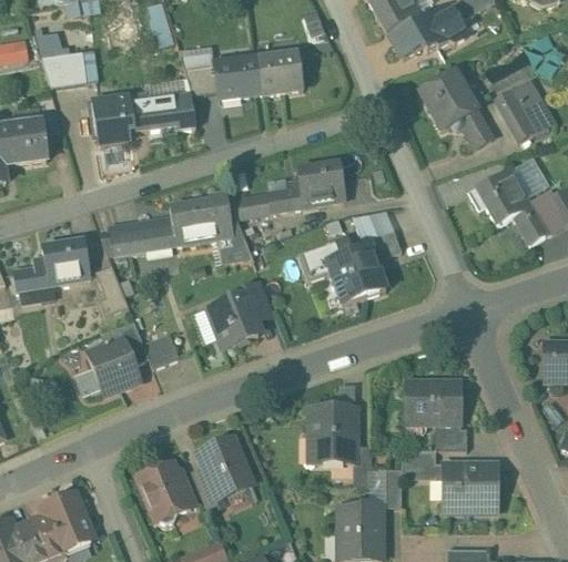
[(421,13),(412,0),(367,0),(385,33),(403,23),(421,13)]
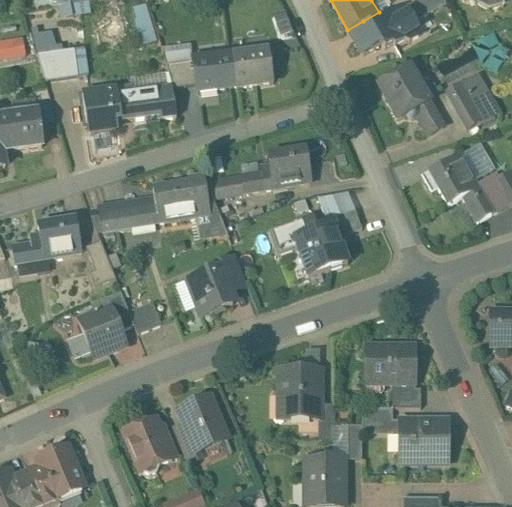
[(413,0),(403,5),(412,21),(422,15),(413,0)]
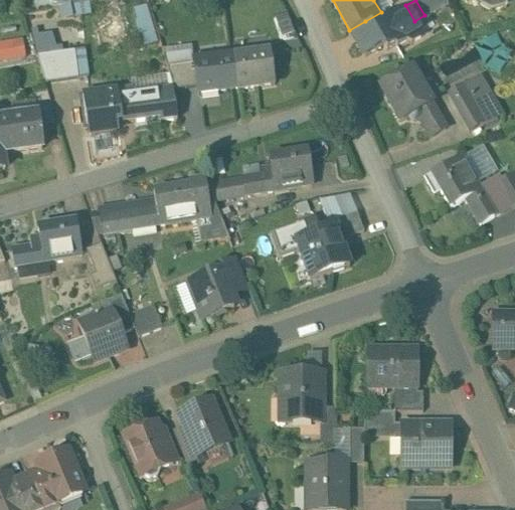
[(415,0),(424,15),(448,2),(447,0),(415,0)]
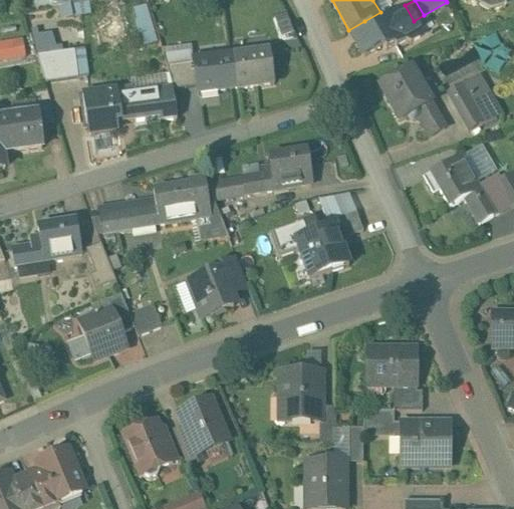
[(146,2),(131,7),(142,46),(158,42),(146,2)]
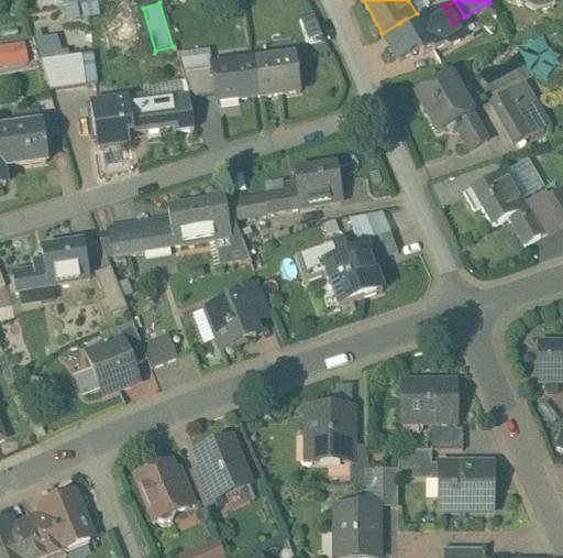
[(403,30),(387,39),(398,58),(419,46),(422,51),(432,45),(433,47),(444,42),(450,43),(461,36),(453,23),(443,6),(420,20),(403,30)]
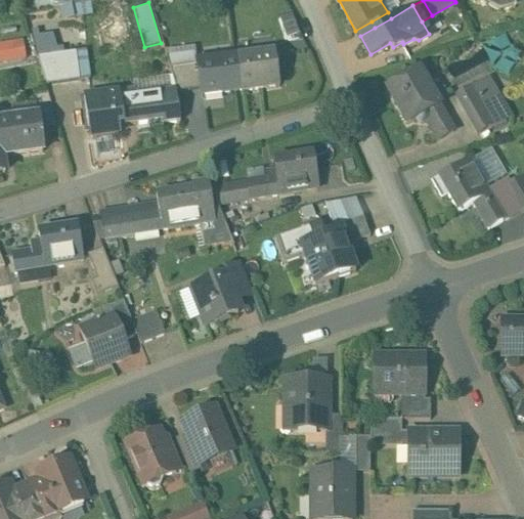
[(388,12),(372,22),(375,28),(391,18),(388,12)]
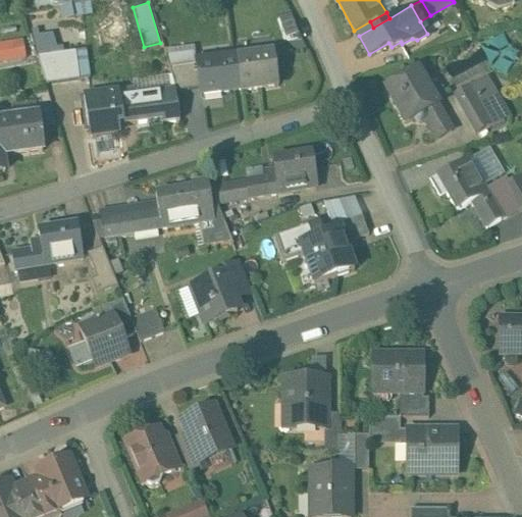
[(0,37),(0,57),(28,56),(25,36),(0,37)]
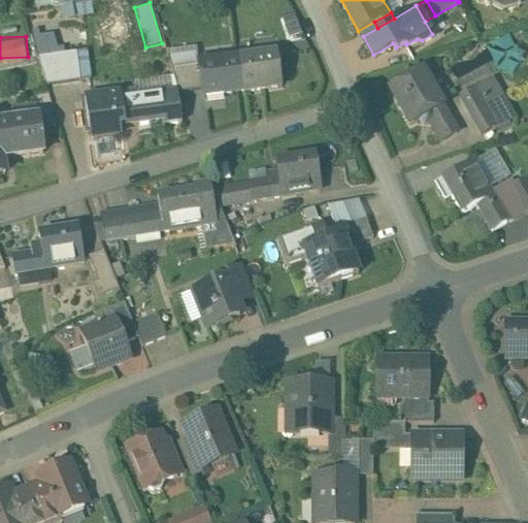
[(196,43),(165,47),(170,65),(198,61),(196,43)]
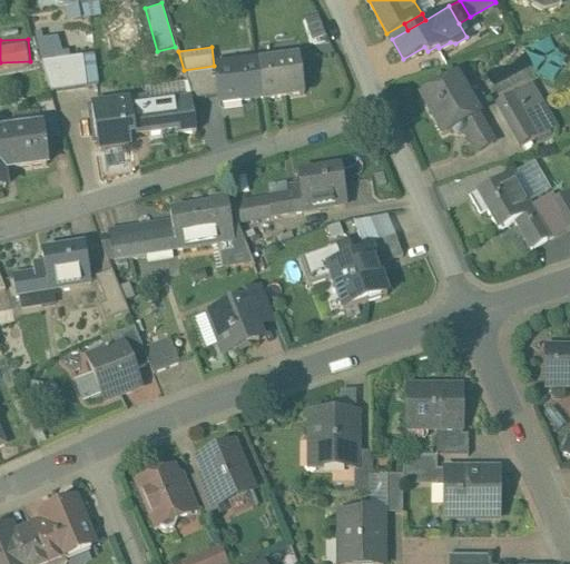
[(94,51),(40,58),(50,89),(97,82),(94,51)]
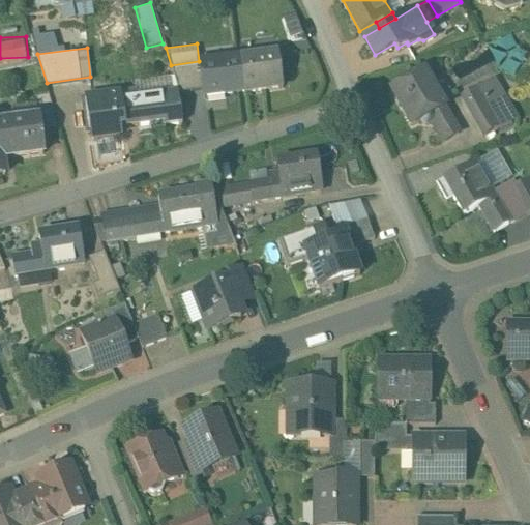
[(277,50),(199,61),(203,86),(204,94),(282,84),(277,50)]
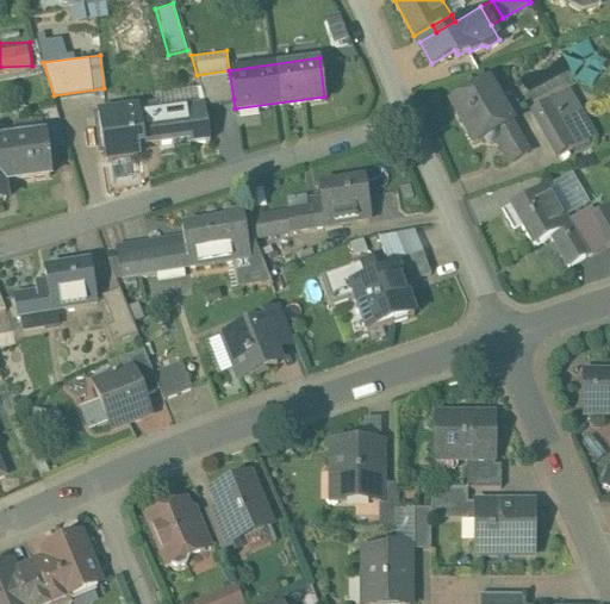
[(229,70),(197,75),(205,103),(234,99),(229,70)]
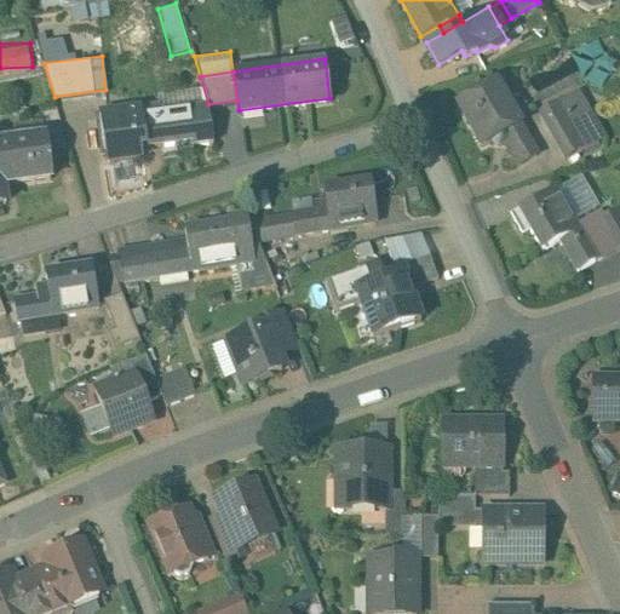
[(518,121),(495,80),(458,101),(482,143),(492,137),(498,142),(505,141),(517,162),(537,151),(518,121)]
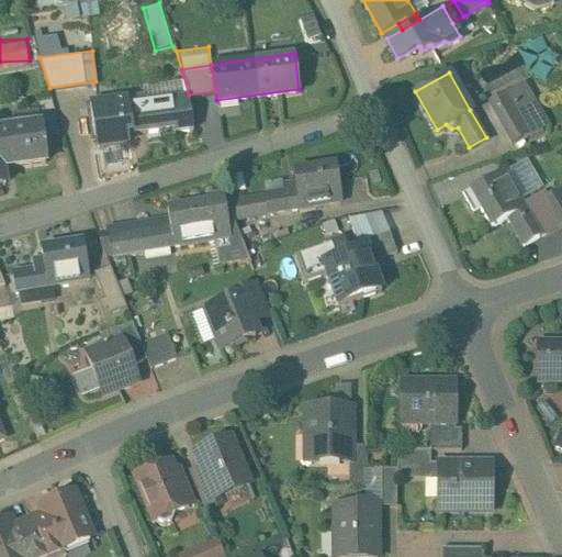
[(524,81),(506,90),(520,115),(528,111),(537,125),(546,120),(524,81)]
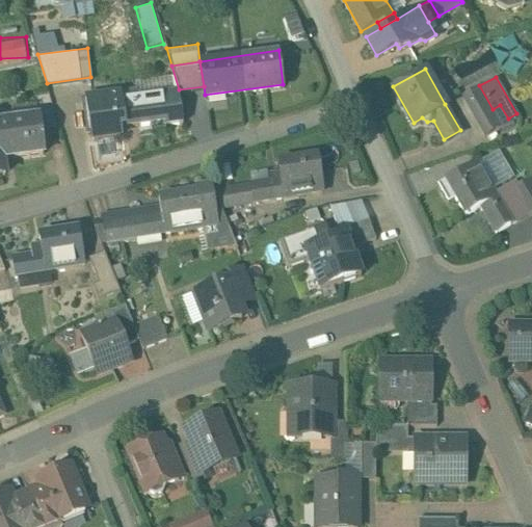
[(479,85),(464,95),(478,119),(494,110),(493,109),(479,85)]
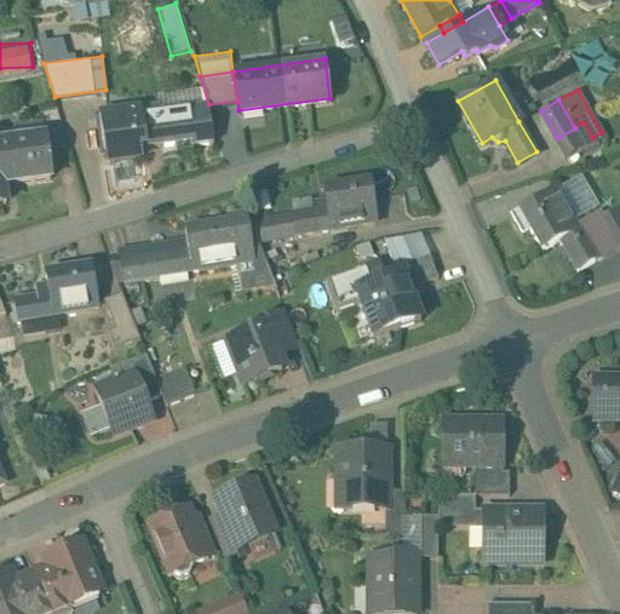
[(160,104),(102,112),(109,161),(138,156),(136,137),(148,136),(149,144),(193,138),(193,143),(212,141),(207,104),(161,112),(160,104)]
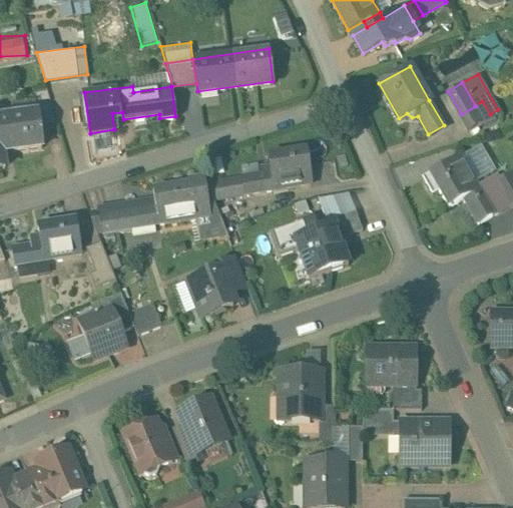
[(482,101),(475,105),(476,106),(461,114),(468,127),(490,114),(482,101)]
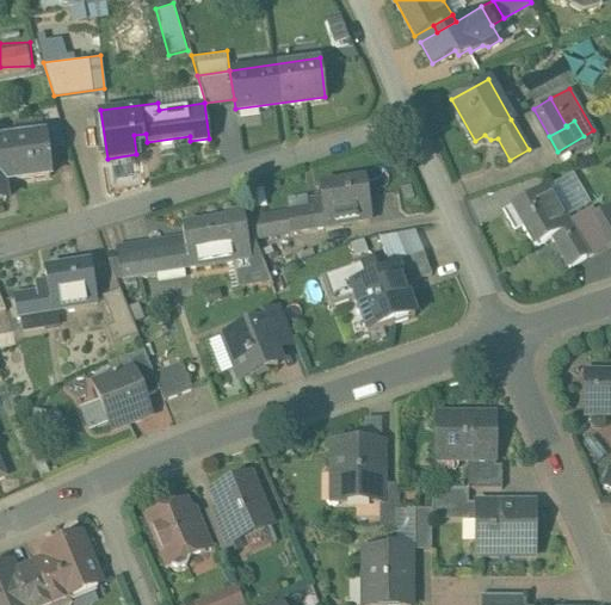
[(44,134),(0,139),(0,179),(49,173),(44,134)]
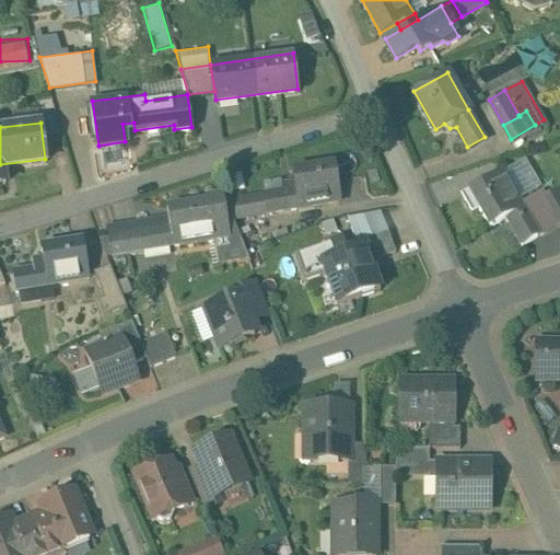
[(506,162),(518,193),(540,184),(527,153),(506,162)]
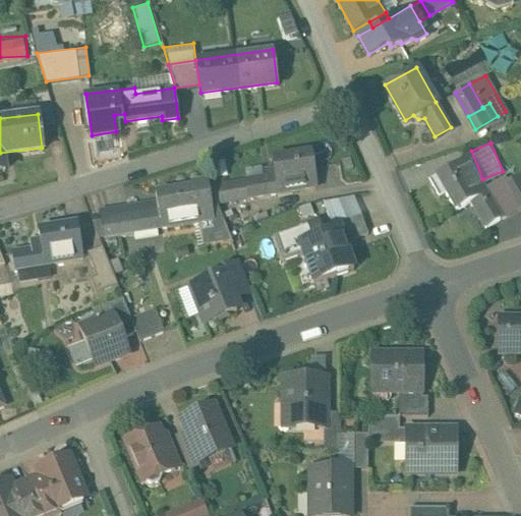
[(309,150),(272,156),(275,174),(278,189),(315,183),(309,150)]
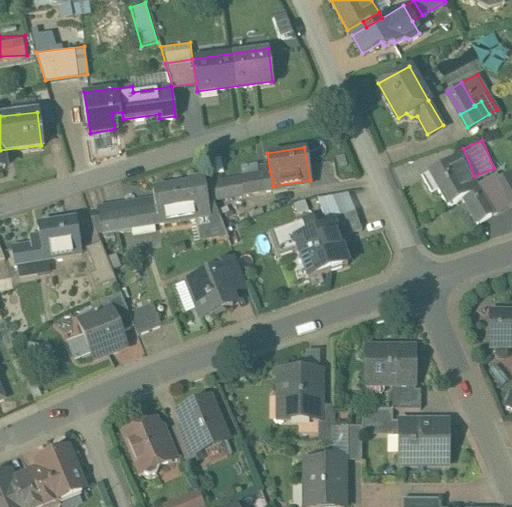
[(454,156),(429,170),(438,186),(447,203),(463,194),(477,219),(491,211),(477,187),(458,154),(454,156)]
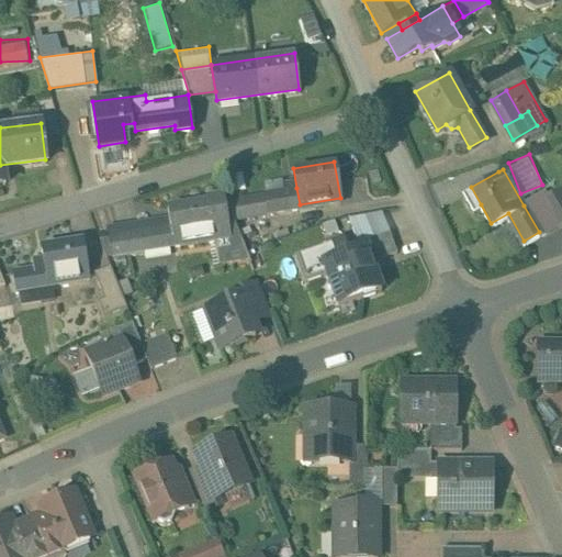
[(471,187),(463,191),(473,209),(481,204),(471,187)]
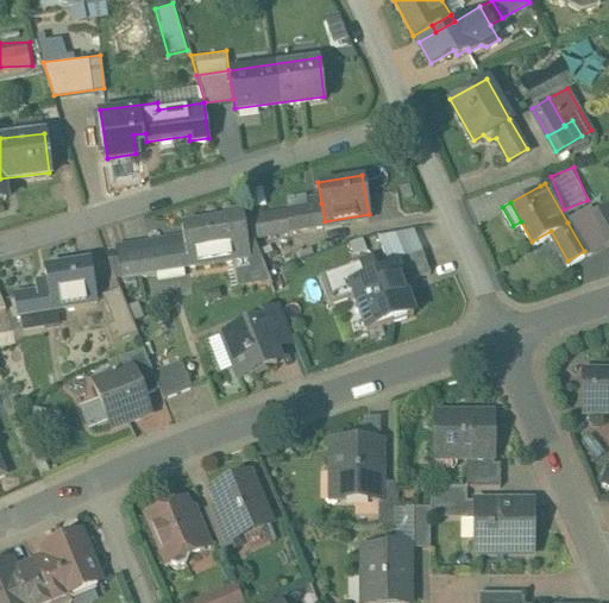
[(608,236),(608,203),(608,202),(591,212),(607,238),(608,236)]
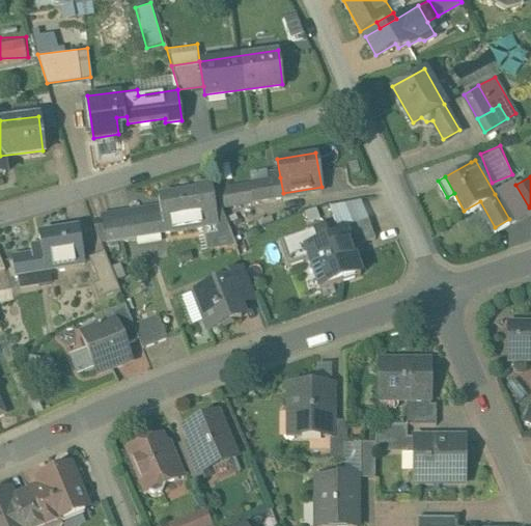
[(280,177),(251,182),(253,198),(283,193),(280,177)]
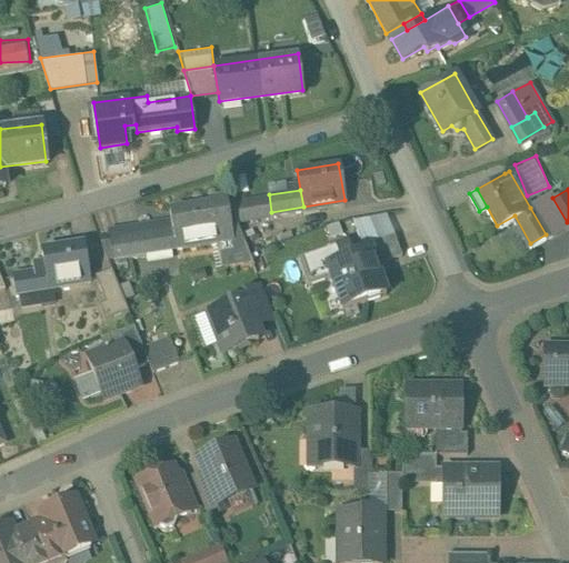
[(226,194),(207,197),(208,202),(210,202),(215,233),(201,235),(201,241),(233,237),(226,194)]
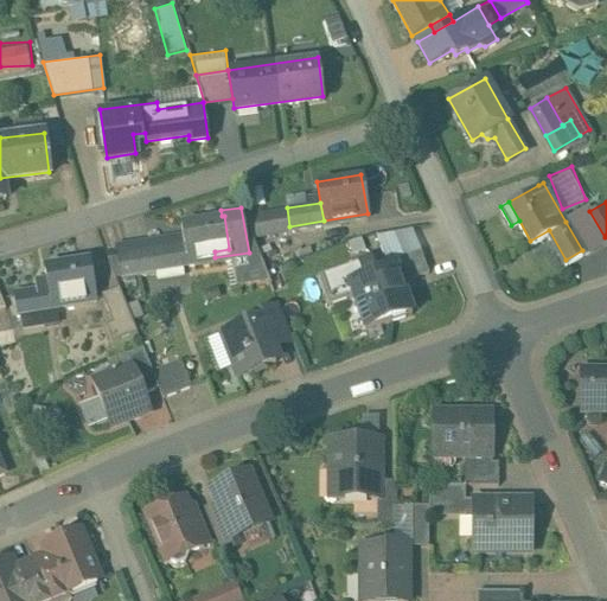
[(287,208),(244,215),(253,235),(267,232),(266,230),(289,227),(287,208)]
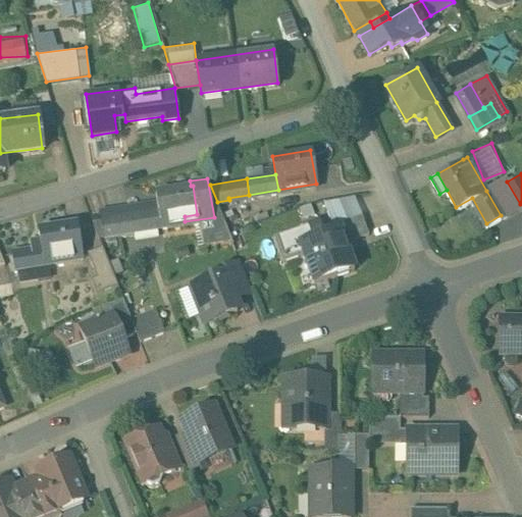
[(506,179),(486,191),(501,215),(520,204),(507,182),(506,179)]
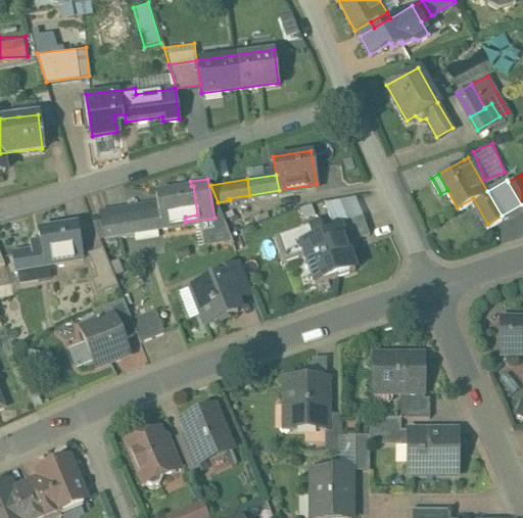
[(191,186),(155,192),(158,209),(160,226),(185,222),(185,217),(197,215),(193,186),(191,186)]
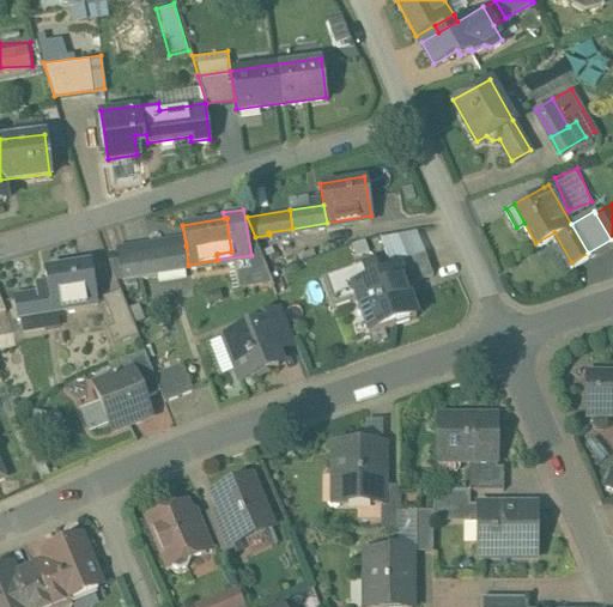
[(186,246),(152,252),(155,271),(188,265),(186,246)]
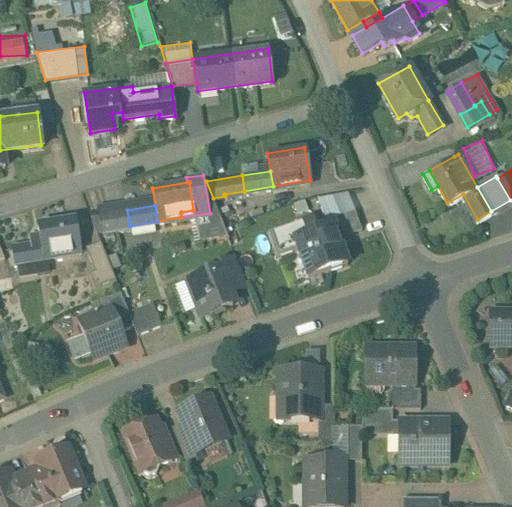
[(355,208),(319,221),(321,227),(333,222),(337,235),(361,227),(355,208)]
